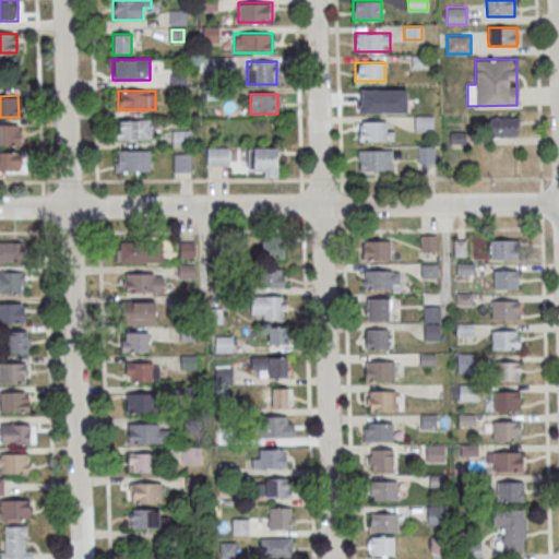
[(415,131),(432,131),(432,116),(415,116),(415,131)]
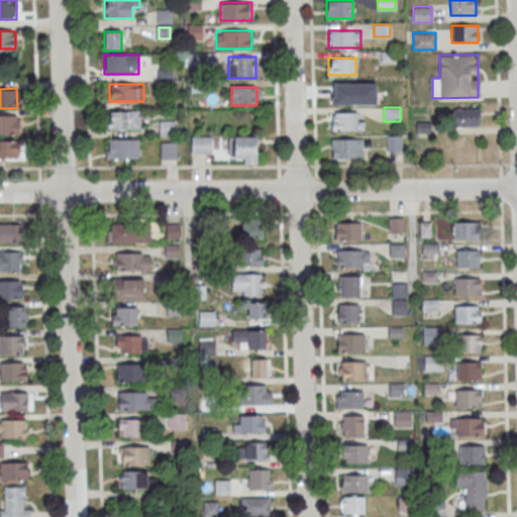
[(480,108),(452,108),(452,126),(480,126),(480,108)]
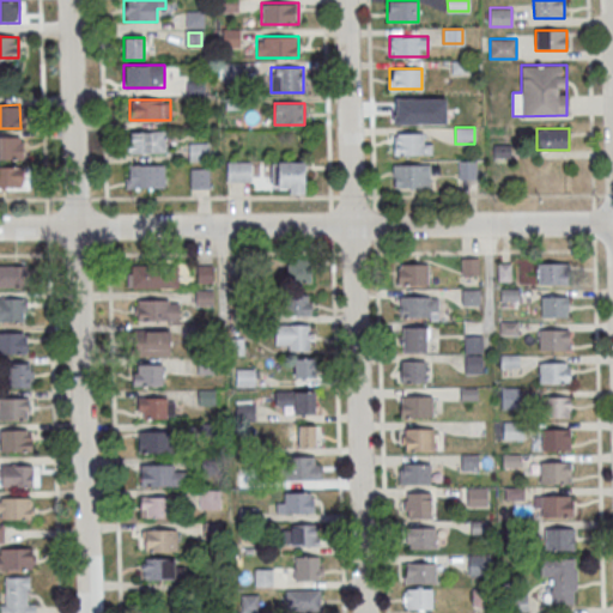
[(128,132),(128,152),(165,152),(165,132),(128,132)]
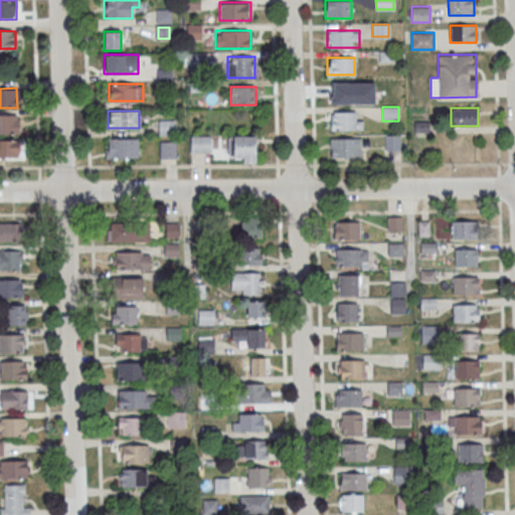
[(330,112),(330,131),(362,131),(362,120),(355,120),(355,112),(330,112)]
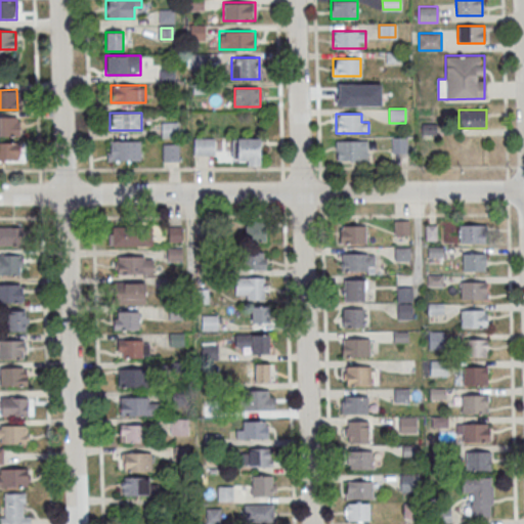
[(0,135),(18,136),(18,117),(0,116),(0,135)]
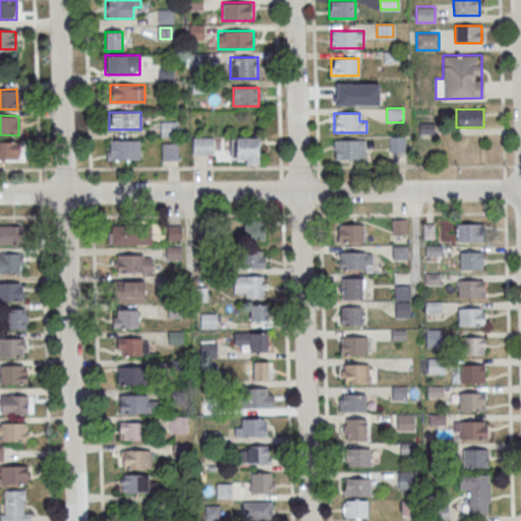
[(161,136),(176,136),(176,120),(161,121),(161,136)]
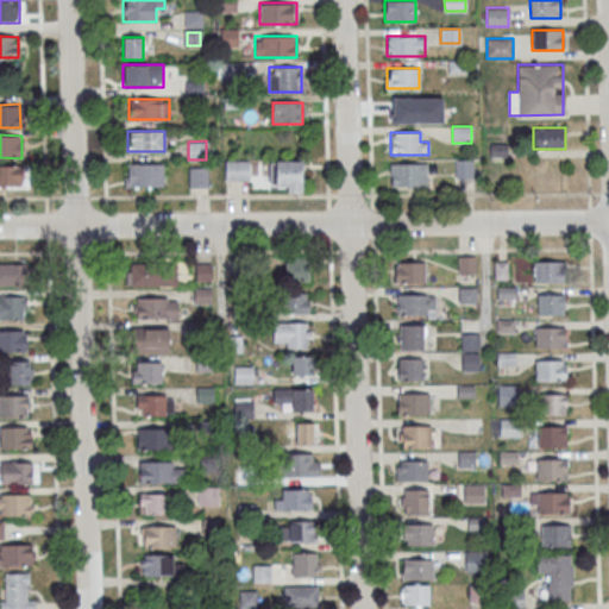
[(454,177),(472,177),(472,159),(454,159),(454,177)]
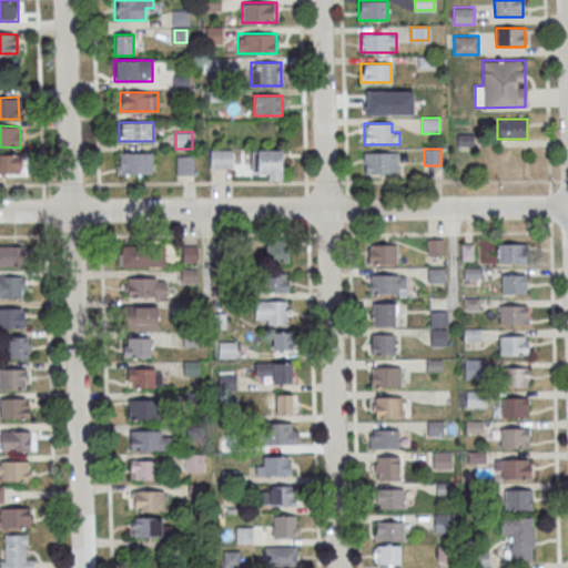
[(232,150),(211,150),(211,168),(232,168),(232,150)]
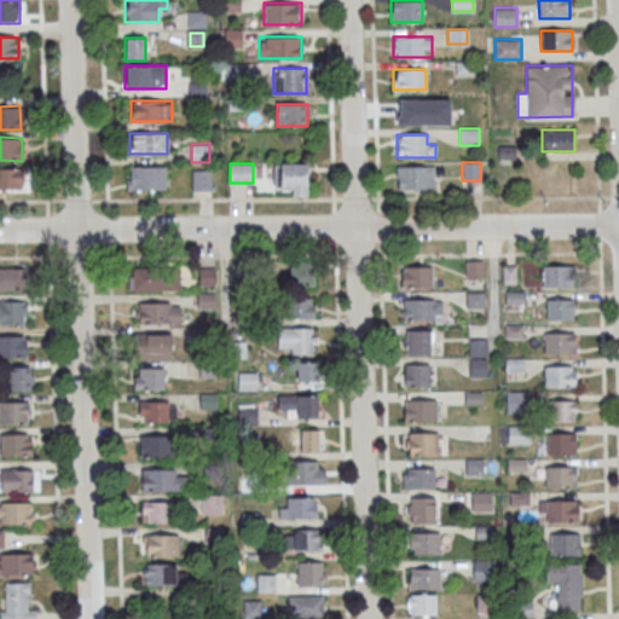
[(279,165),(279,195),(306,195),(306,165),(279,165)]
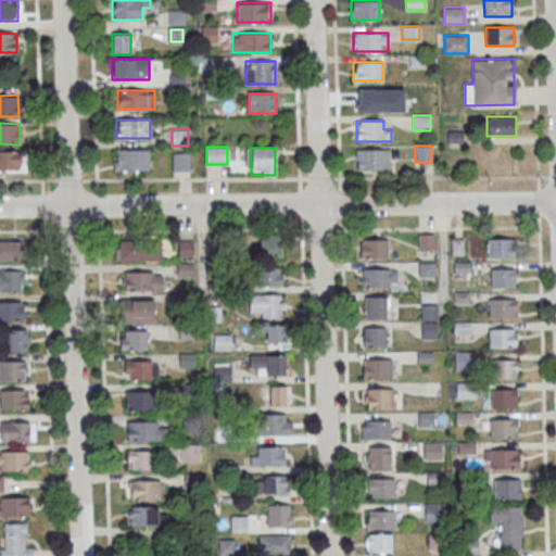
[(114,171),(150,171),(150,150),(114,150),(114,171)]
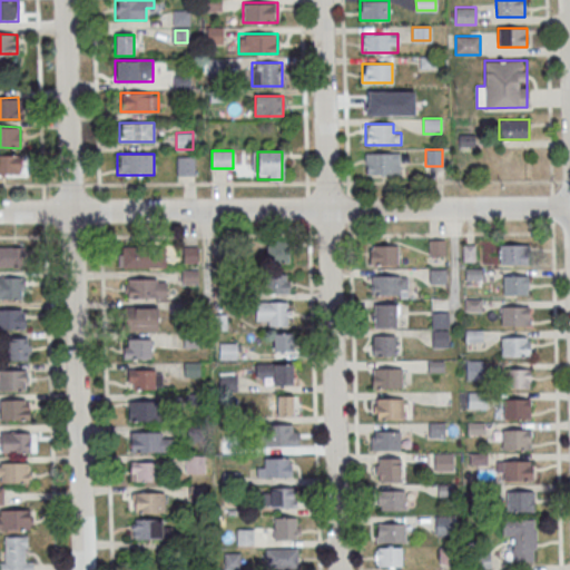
[(400,154),(365,154),(365,175),(400,175),(400,154)]
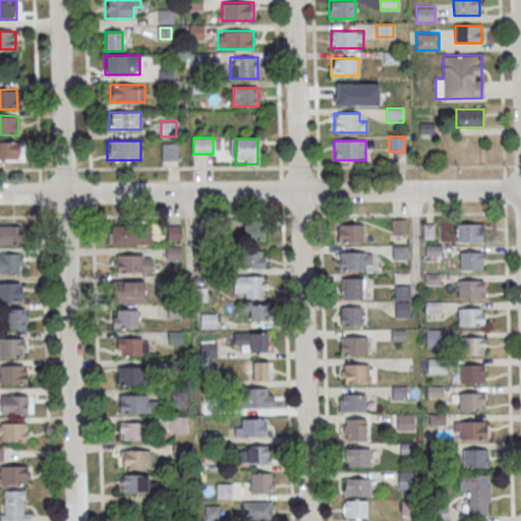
[(0,160),(17,160),(17,142),(0,141),(0,160)]
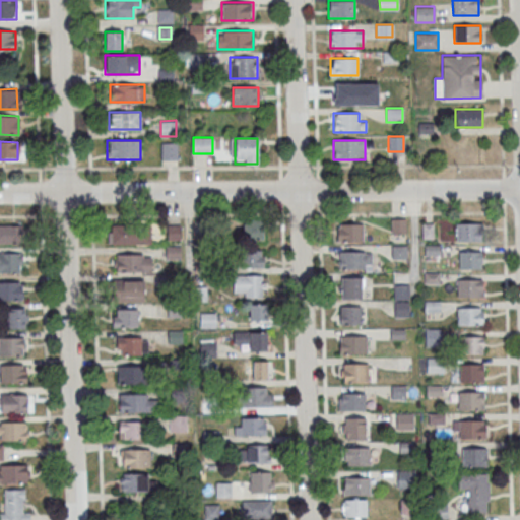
[(177,143),(160,143),(160,159),(177,159),(177,143)]
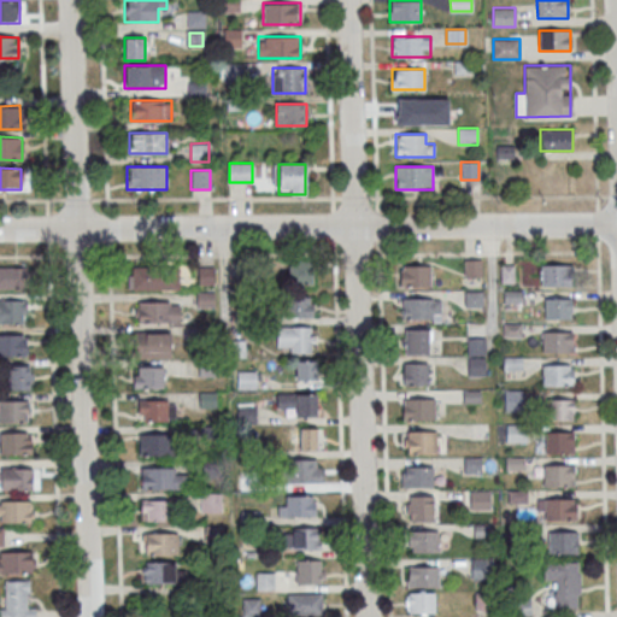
[(481,276),(481,259),(464,259),(464,276),(481,276)]
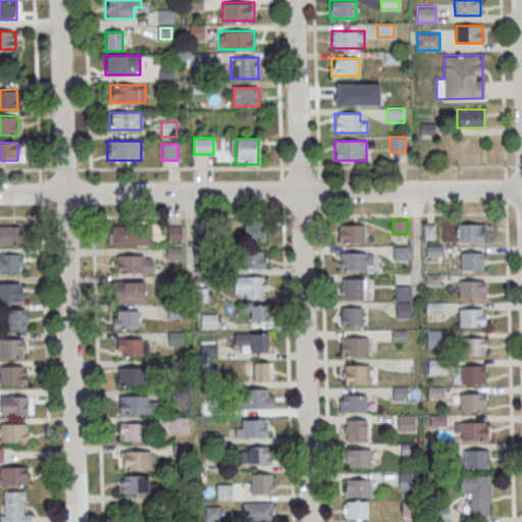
[(264,241),(264,221),(245,221),(245,241),(264,241)]
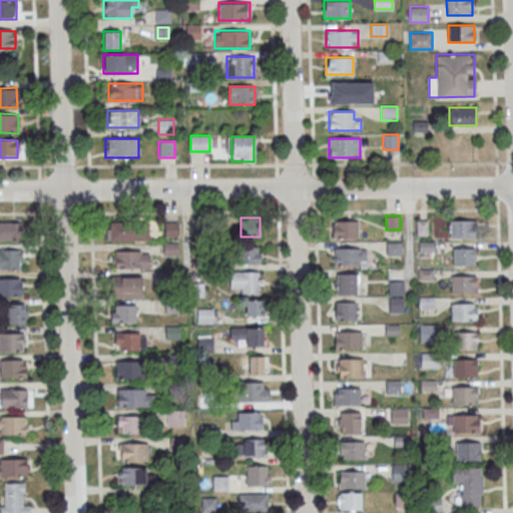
[(472,237),(472,219),(449,219),(449,237),(472,237)]
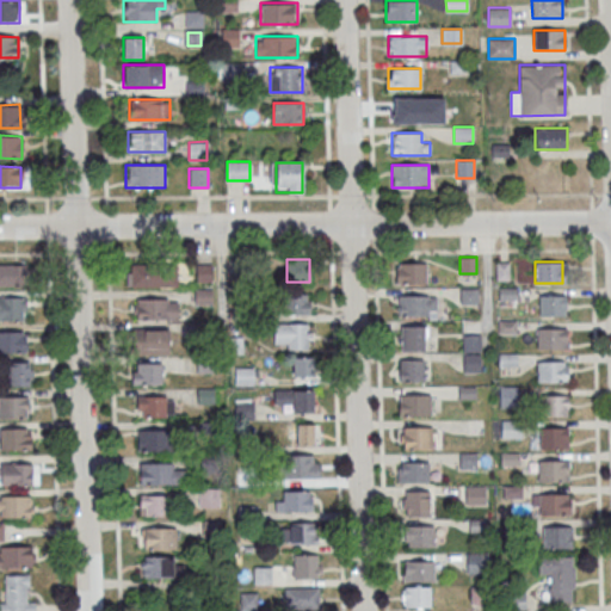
[(23,264),(0,263),(0,284),(23,285),(23,264)]
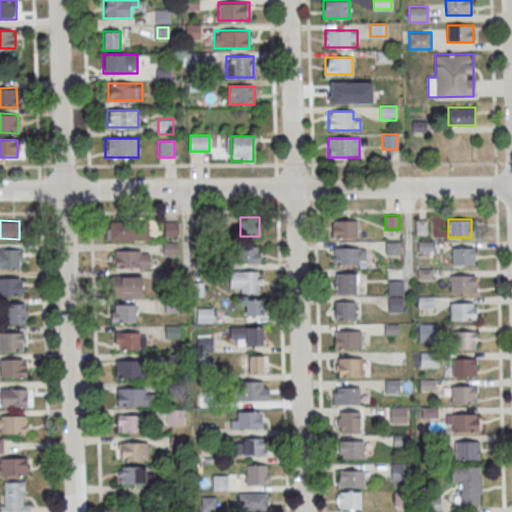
[(357,220),(332,220),(332,237),(357,237),(357,220)]
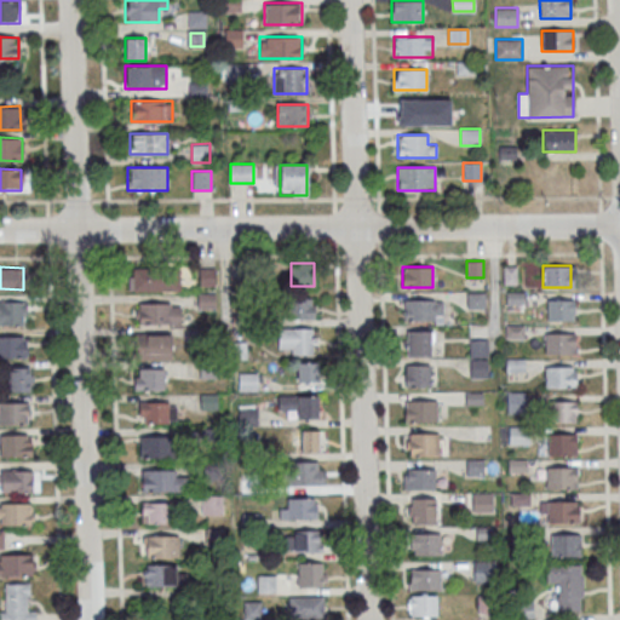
[(181,291),(181,268),(130,268),(130,291),(181,291)]
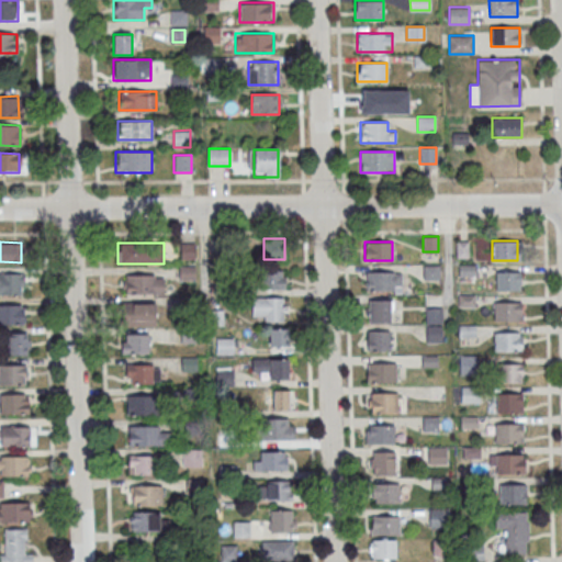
[(182,259),(194,259),(194,245),(182,245),(182,259)]
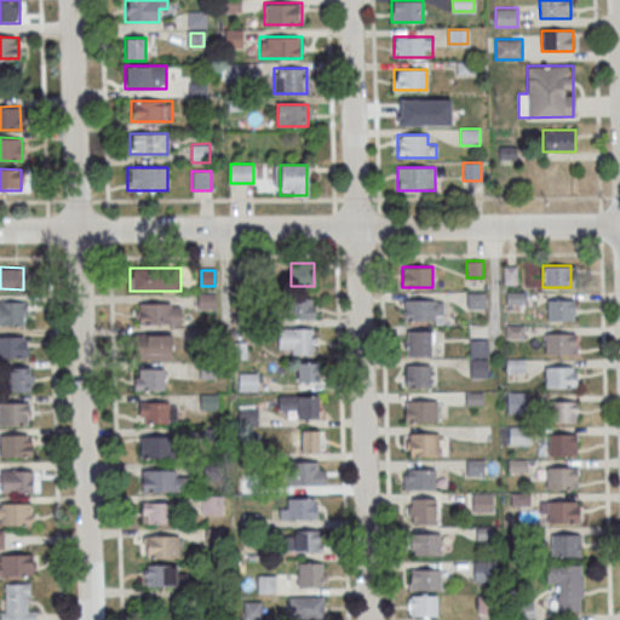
[(484,293),(468,293),(468,308),(484,308),(484,293)]
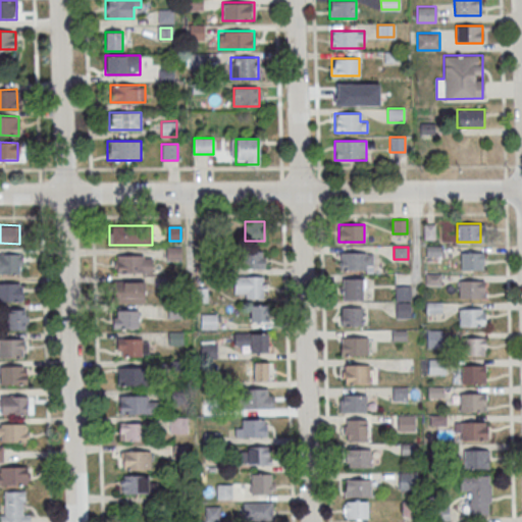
[(264,251),(245,251),(245,268),(264,268),(264,251)]
